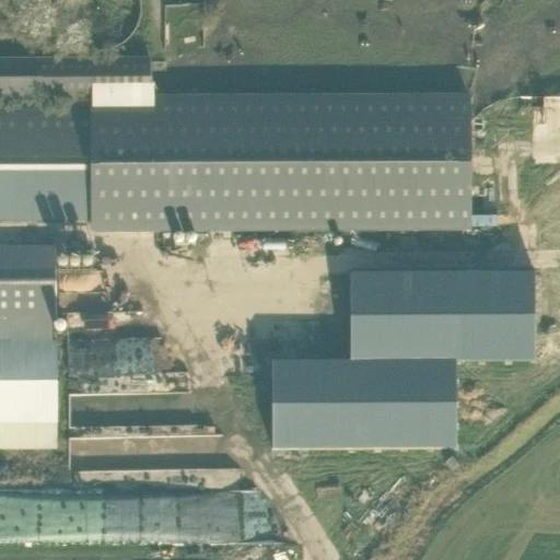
[(86,51),(97,54),(109,51),(119,47),(129,41),(136,31),(140,21),(142,9),(140,0),(54,0),(53,9),(55,21),(59,32),(66,41),(76,47),(86,51)]
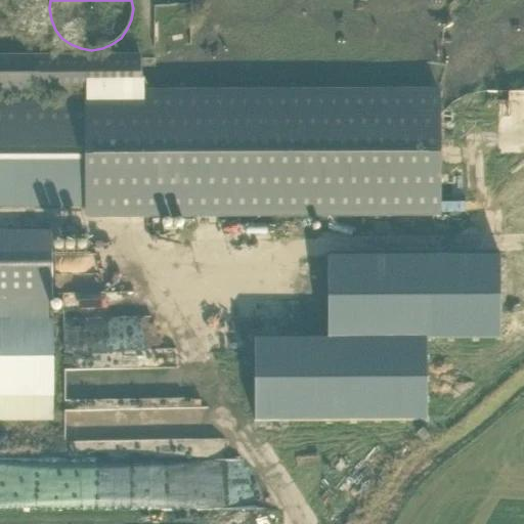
[(440,217),(435,89),(141,90),(141,57),(133,57),(50,57),(0,57),(0,206),(87,206),(86,218),(440,217)]
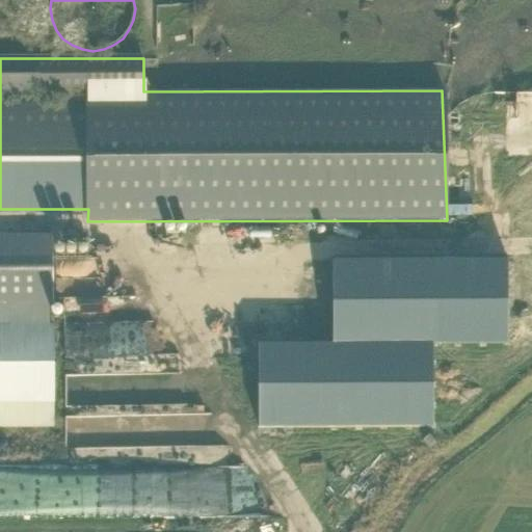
[(0,303),(54,303),(53,235),(0,235),(0,303)]
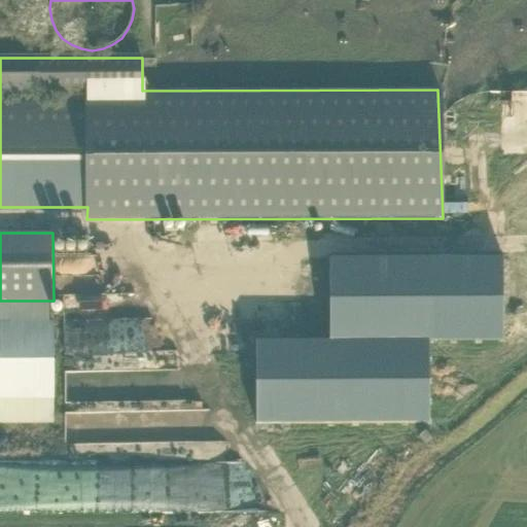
[(329,340),(255,341),(255,424),(430,423),(429,341),(503,341),(503,256),(329,257),(329,340)]
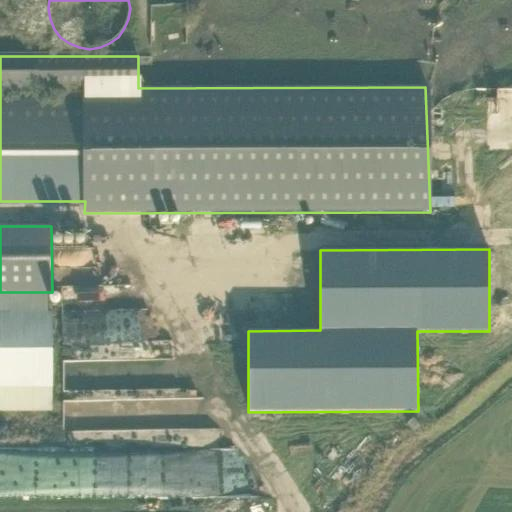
[(0,314),(0,412),(53,412),(52,314),(0,314)]
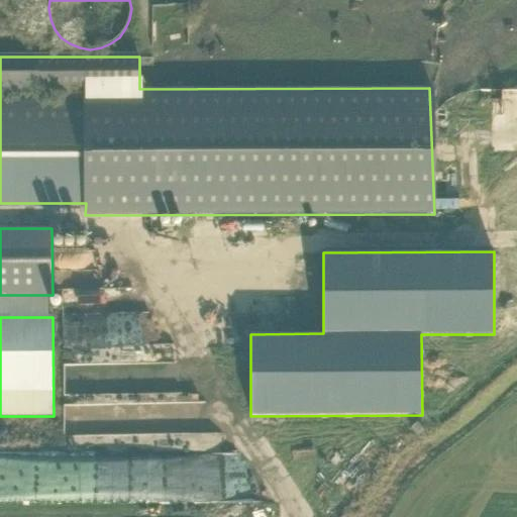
[(196,433),(195,449),(222,450),(223,434),(196,433)]
